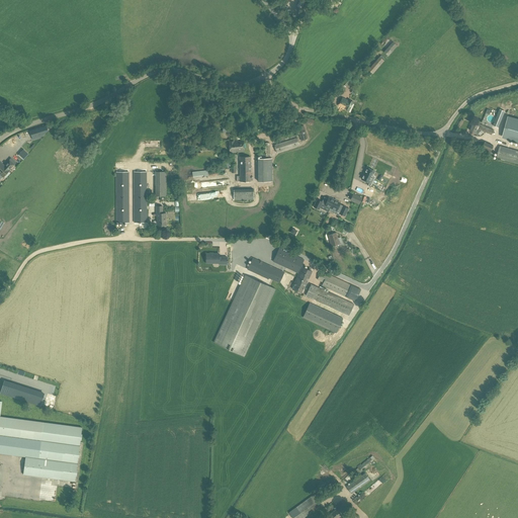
[(280,0),(275,0),(275,1),(282,9),(286,5),(280,0)]
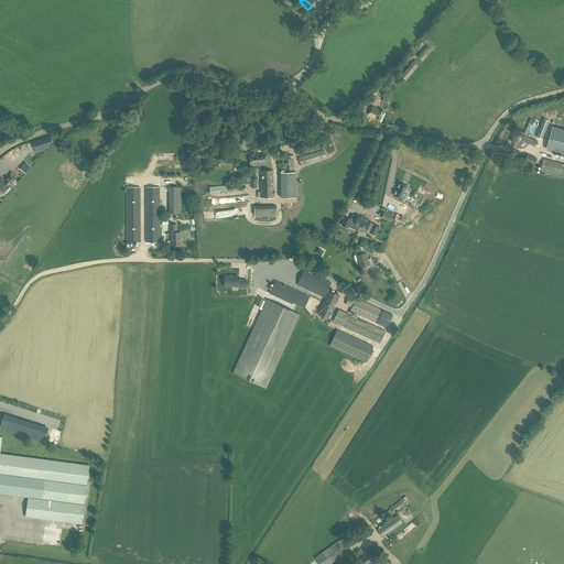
[(427,46),(420,55),(424,60),(432,50),(427,46)]
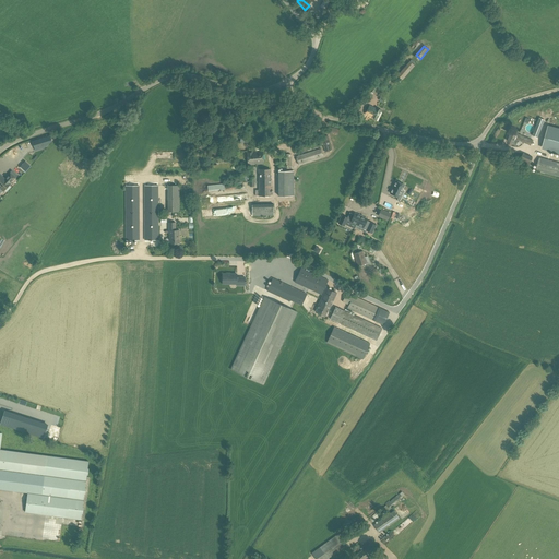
[(408,62),(399,75),(403,80),(414,67),(408,62)]
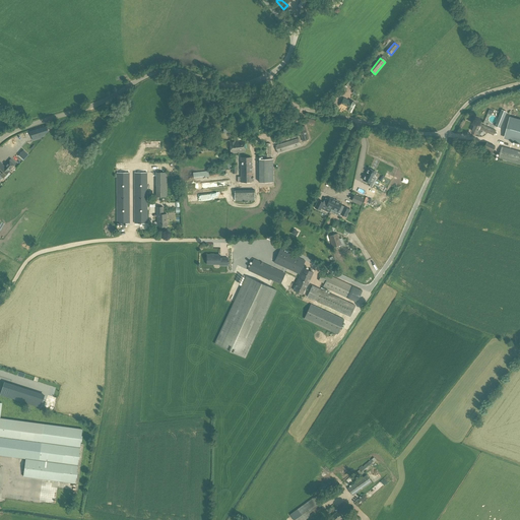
[(351,74),(343,84),(347,87),(351,82),(355,77),(351,74)]
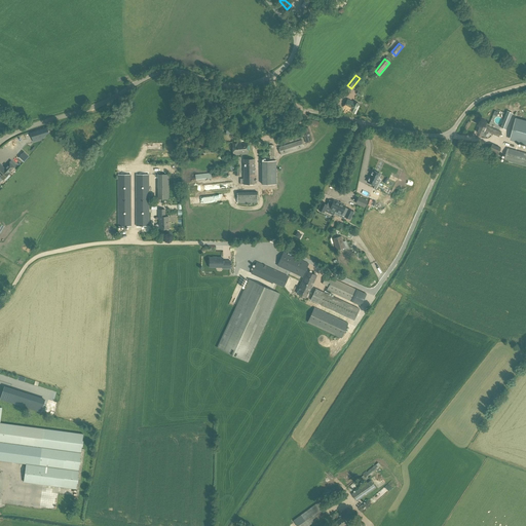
[(338,92),(330,105),(332,107),(335,109),(343,96),(338,92)]
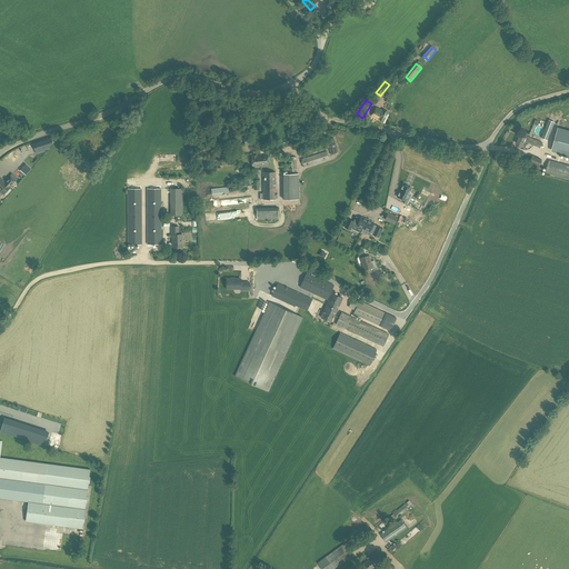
[(200,105),(200,108),(200,109),(200,116),(216,117),(216,107),(200,105)]
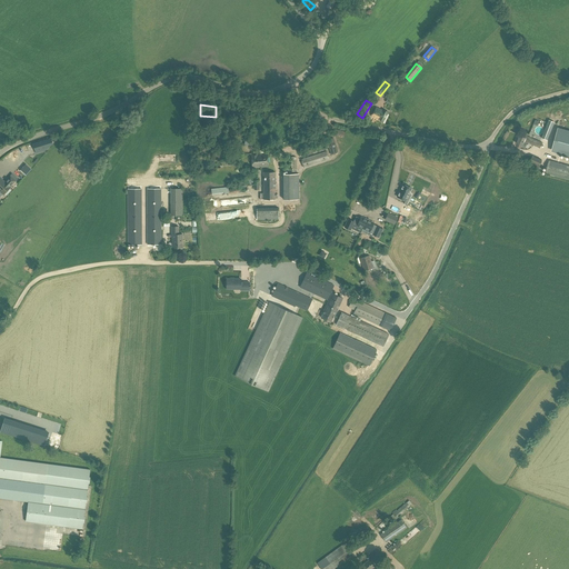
[(376,107),(372,116),(379,119),(383,122),(388,112),(383,110),(382,110),(379,109),(379,108),(376,107)]
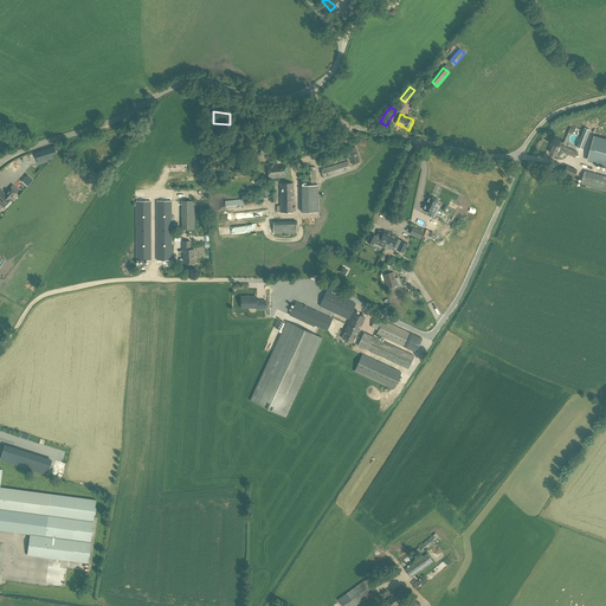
[(220,134),(205,135),(205,141),(226,140),(225,128),(220,128),(220,134)]
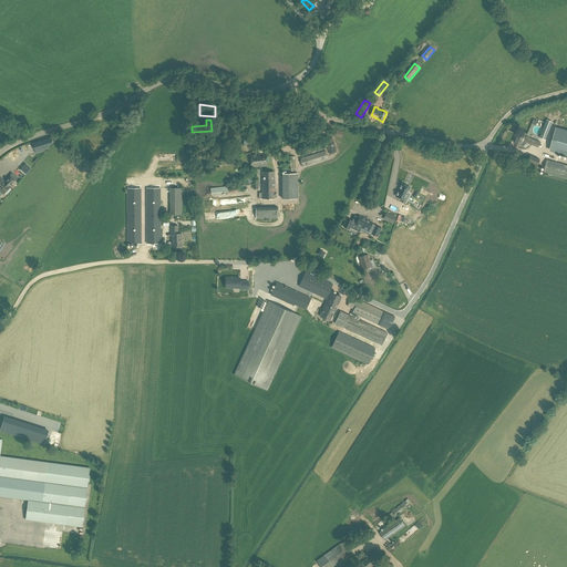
[(552,127),(553,122),(547,120),(545,124),(539,137),(546,140),(552,127)]
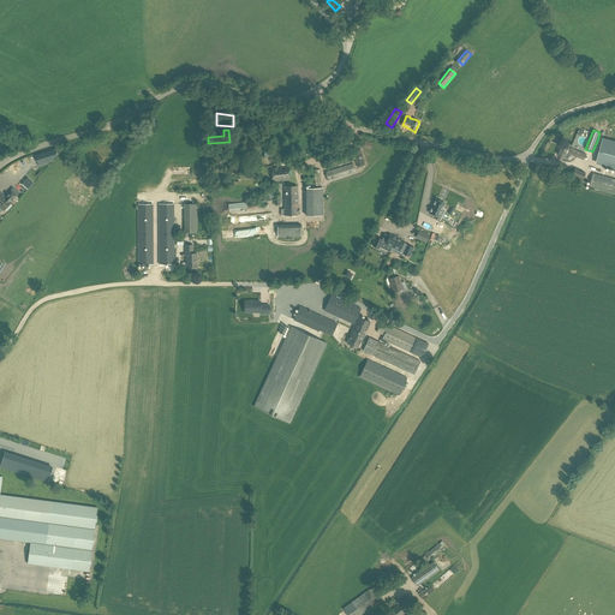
[(363,139),(362,147),(371,149),(374,142),(363,139)]
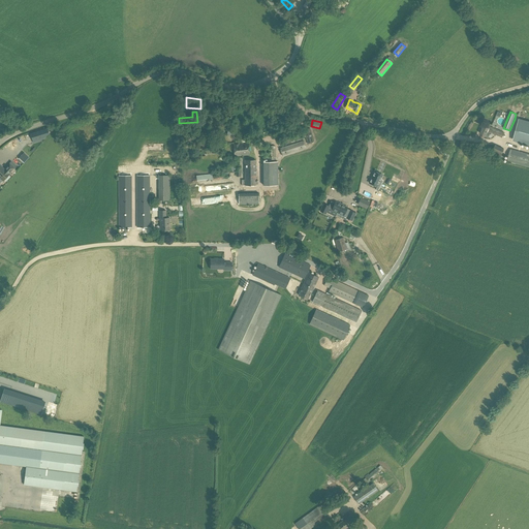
[(528,123),(519,120),(514,139),(524,143),(524,142),(528,144),(528,123)]
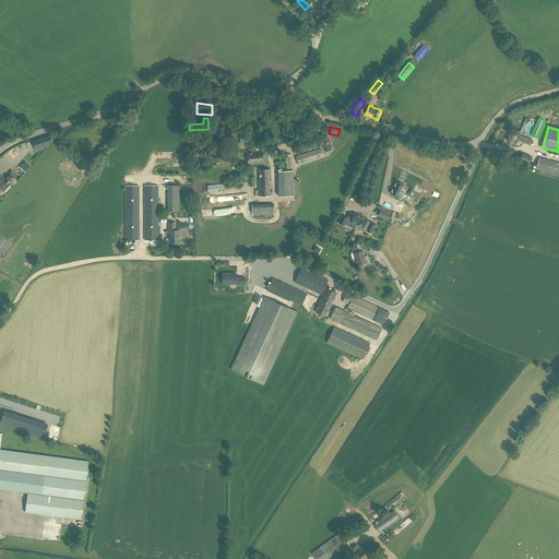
[(511,133),(507,141),(512,144),(515,145),(518,140),(530,145),(532,141),(516,133),(516,132),(514,132),(512,131),(511,133)]
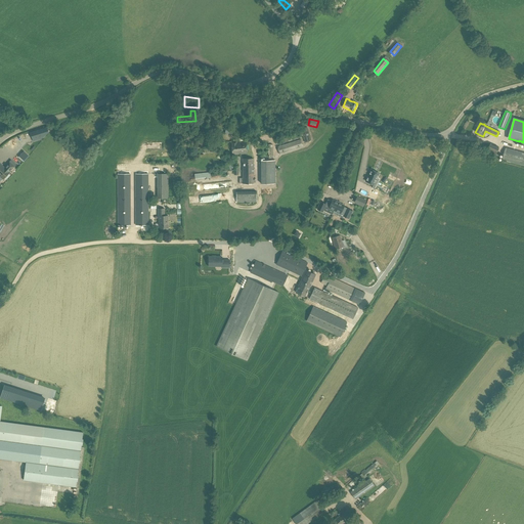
[(209,129),(209,134),(215,136),(214,138),(222,140),(222,136),(220,136),(220,130),(221,126),(212,125),(211,129),(209,129)]
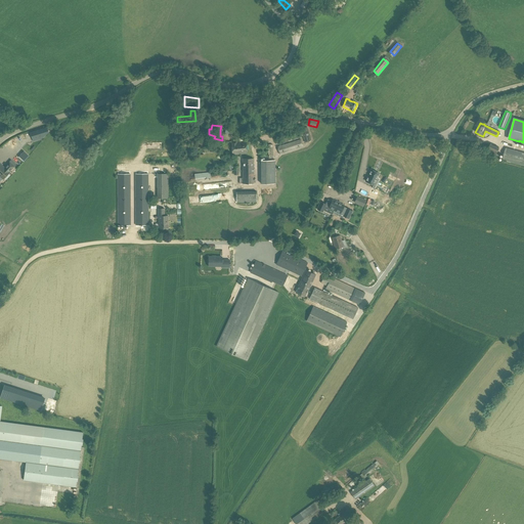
[(51,126),(31,133),(33,142),(42,139),(49,132),(48,130),(52,129),(51,126)]
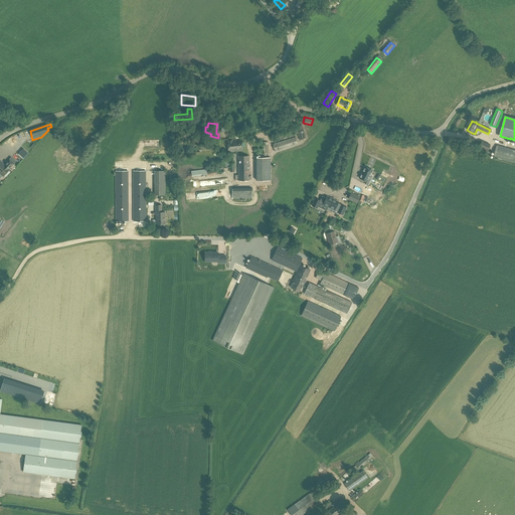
[(302,125),(295,127),(299,140),(306,138),(302,125)]
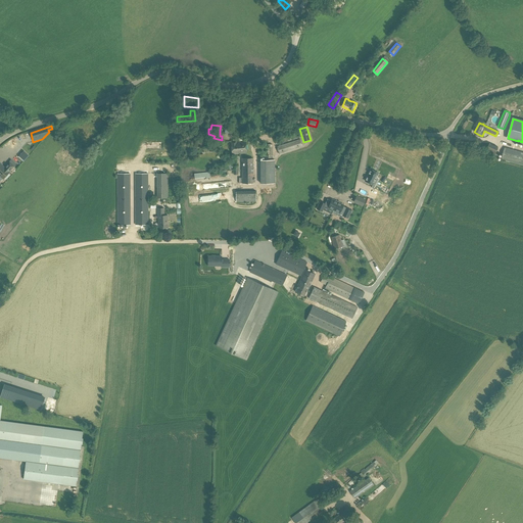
[(281,138),(275,139),(276,144),(282,142),(282,143),(299,138),(297,131),(280,137),(281,138)]
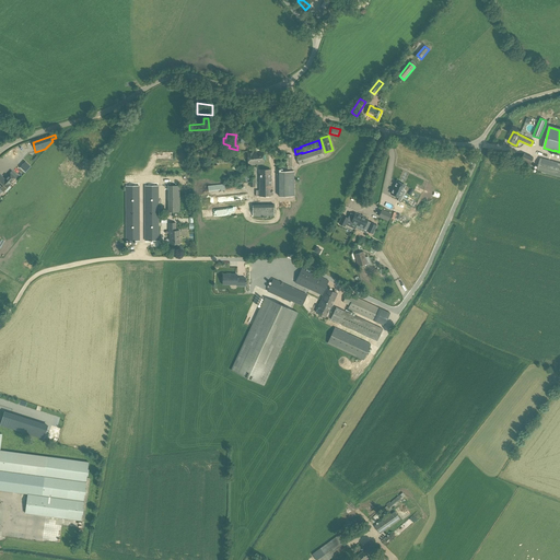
[(321,149),(296,156),(299,165),(324,158),(321,149)]
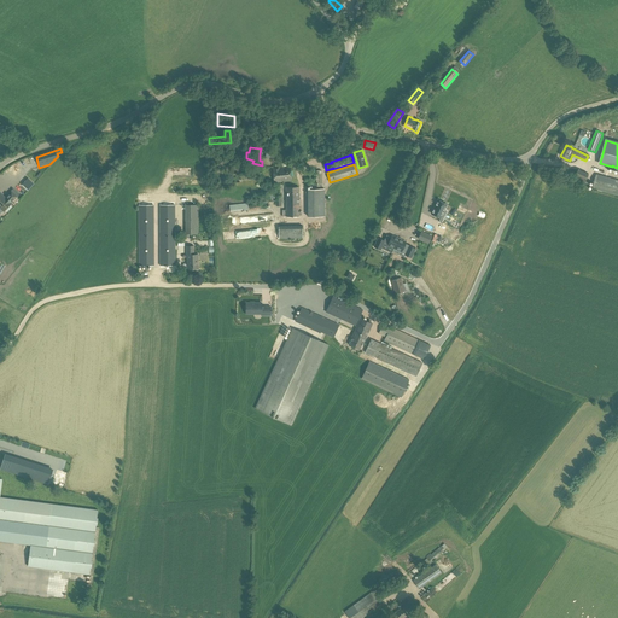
[(291,167),(273,168),(274,182),(291,181),(291,167)]
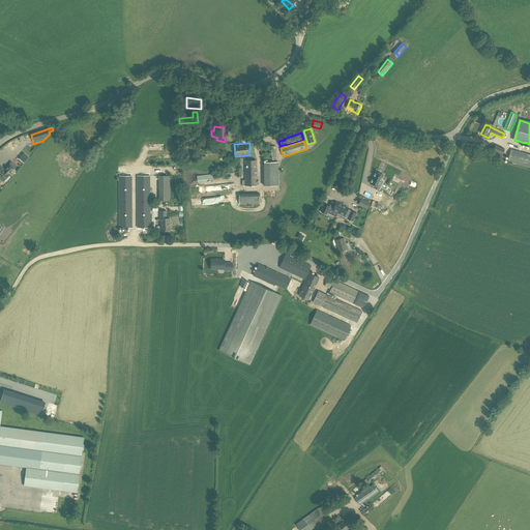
[(496,146),(492,154),(501,158),(504,150),(496,146)]
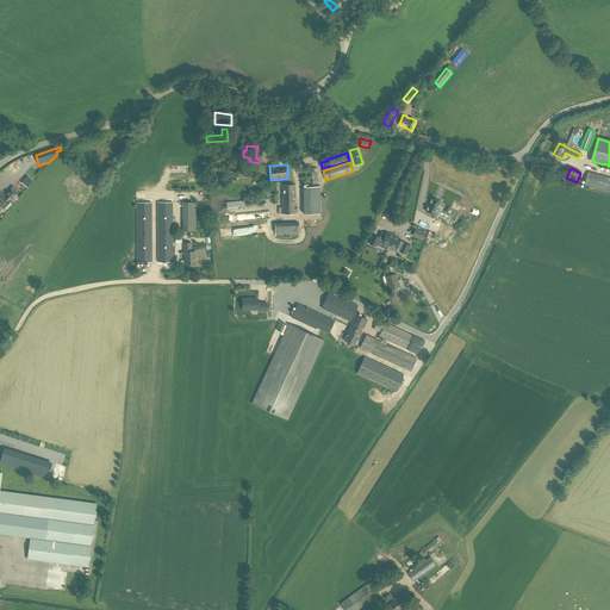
[(609,178),(589,172),(585,186),(609,193),(609,178)]
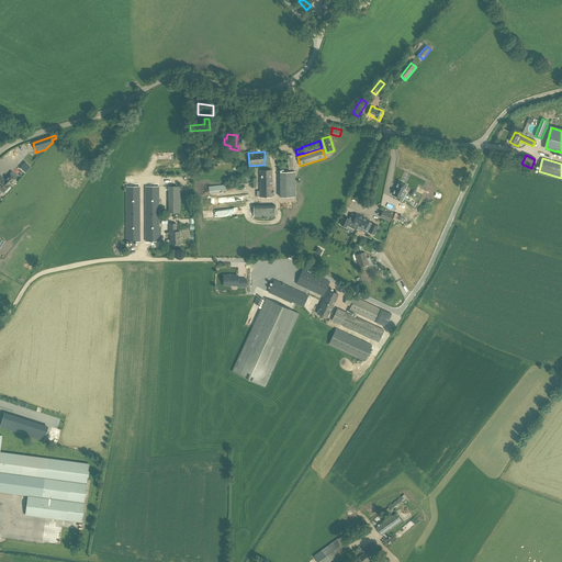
[(24,173),(35,161),(32,159),(23,169),(21,166),(19,169),(24,173)]
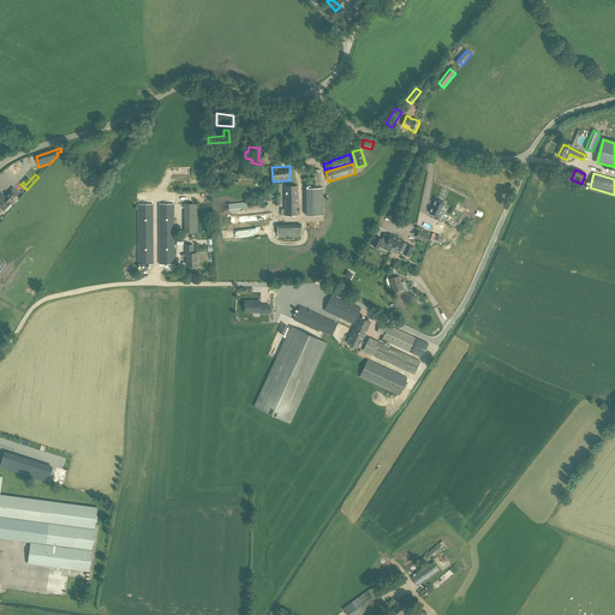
[(285,209),(281,209),(281,215),(298,215),(297,186),(285,186),(285,209)]
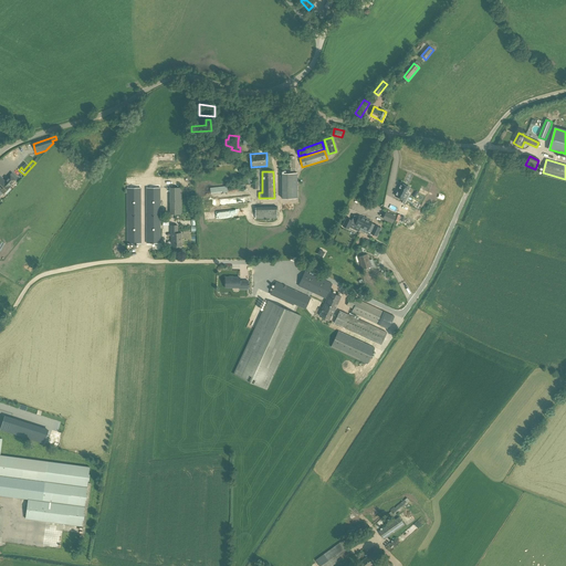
[(283,189),(282,189),(282,199),(297,199),(297,174),(283,174),(283,189)]
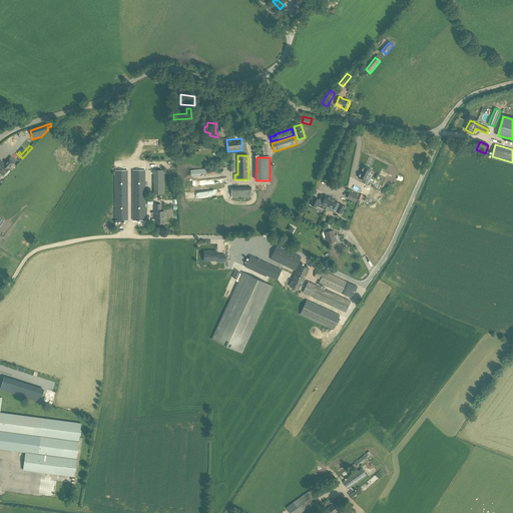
[(0,161),(0,160),(0,172),(3,175),(9,169),(9,168),(14,163),(9,159),(4,164),(0,161)]
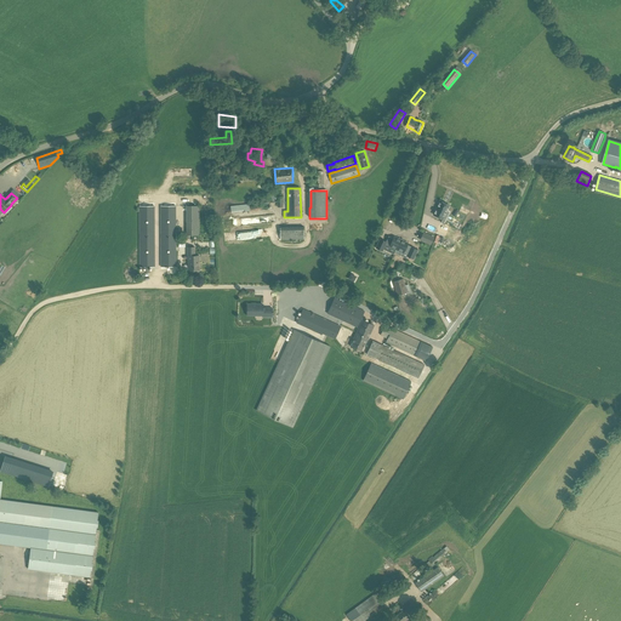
[(434,198),(428,212),(437,216),(444,203),(434,198)]
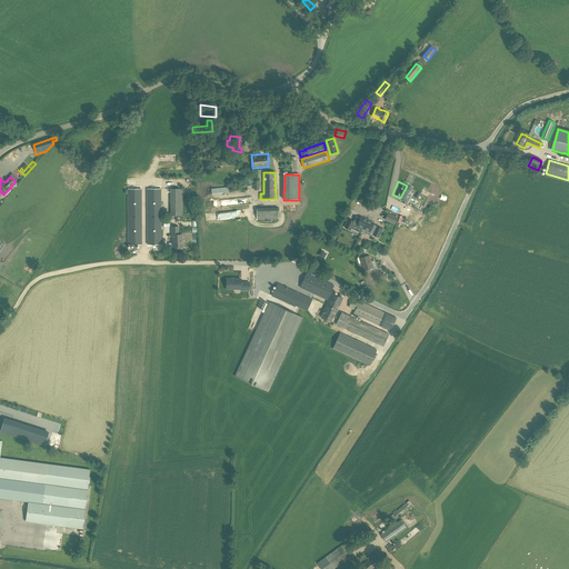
[(246,185),(211,189),(212,196),(247,191),(246,185)]
